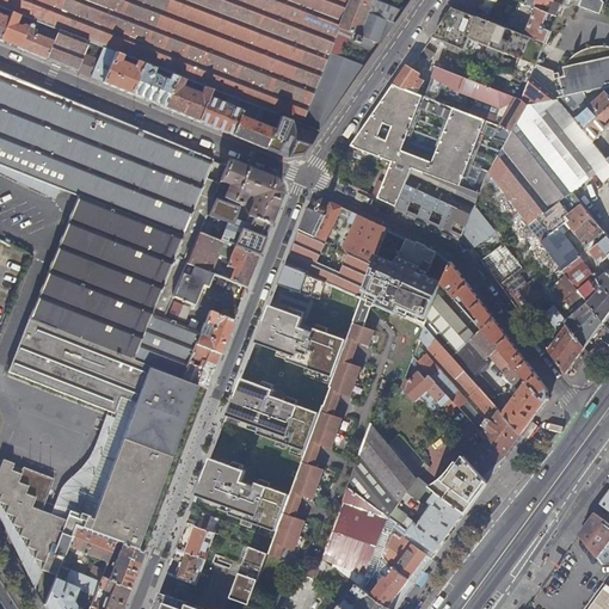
[(0,7),(1,7),(7,10),(10,11),(18,14),(51,26),(56,29),(57,29),(45,59),(74,71),(86,41),(87,41),(92,43),(114,51),(121,54),(135,60),(142,62),(154,67),(168,72),(176,75),(183,78),(202,85),(209,88),(221,92),(237,98),(244,102),(270,111),(277,115),(318,130),(363,65),(339,56),(346,41),(356,44),(357,47),(360,48),(361,47),(362,45),(363,44),(363,42),(362,41),(361,40),(373,44),(374,43),(377,44),(400,11),(374,0),(0,0),(0,7)]
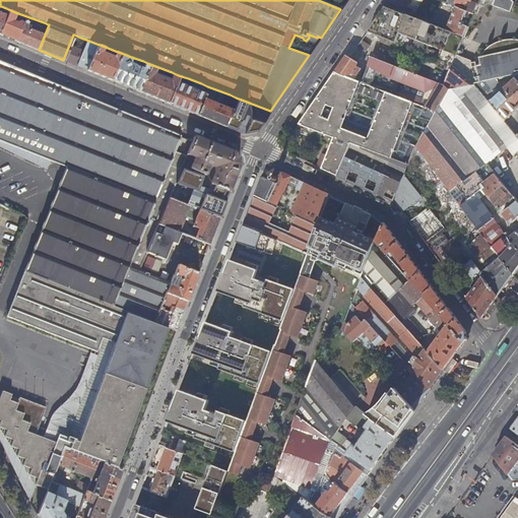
[(383,0),(381,3),(385,5),(407,13),(408,11),(410,12),(413,8),(406,5),(409,0),(412,0),(417,3),(419,0),(383,0)]
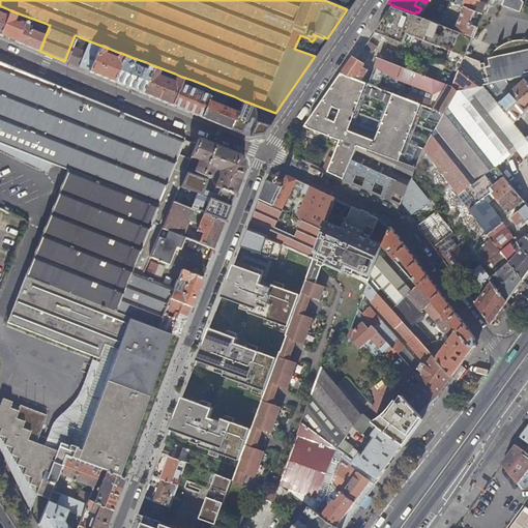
[(463,0),(462,5),(463,5),(474,10),(481,12),(486,0),(463,0)]
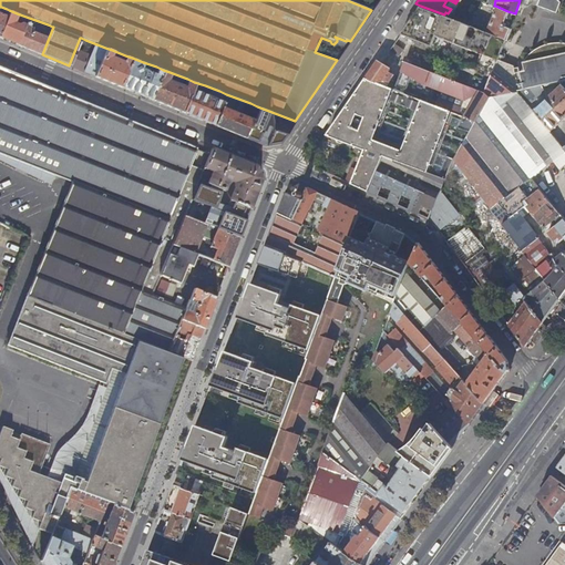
[(538,0),(537,6),(557,12),(561,1),(560,0),(538,0)]
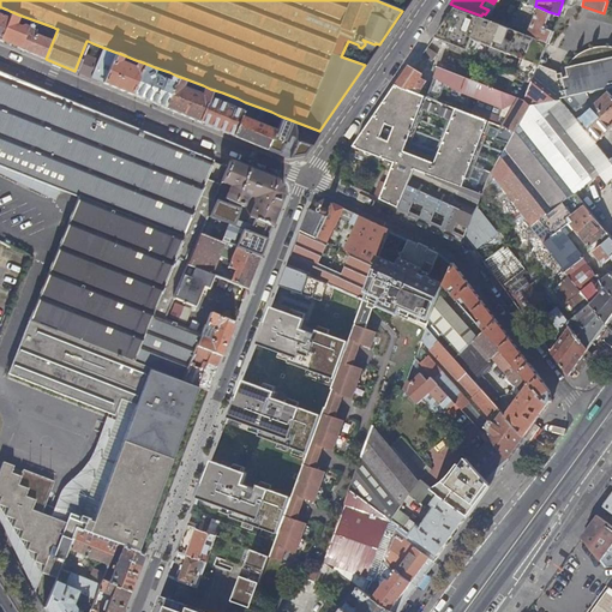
[(455,6),(435,36),(468,49),(474,37),(491,45),(486,55),(497,60),(502,49),(538,64),(547,42),(539,40),(526,34),(481,16),(455,6)]
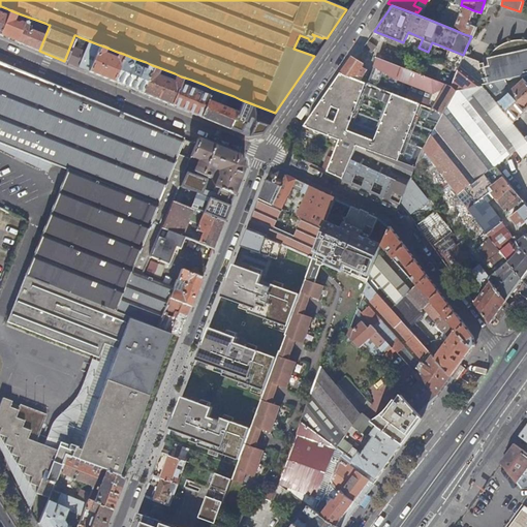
[(471,36),(475,26),(468,23),(473,10),(462,5),(453,29),(464,34),(471,36)]
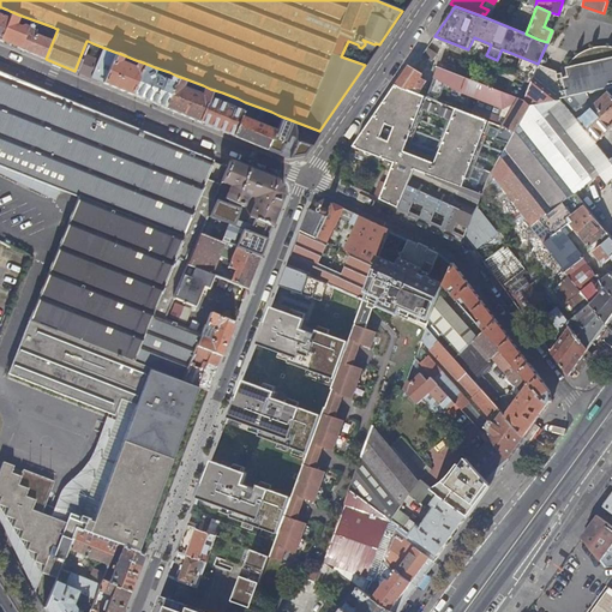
[(0,40),(18,47),(28,25),(23,23),(16,25),(15,23),(18,15),(10,11),(9,15),(7,17),(0,36),(0,40)]
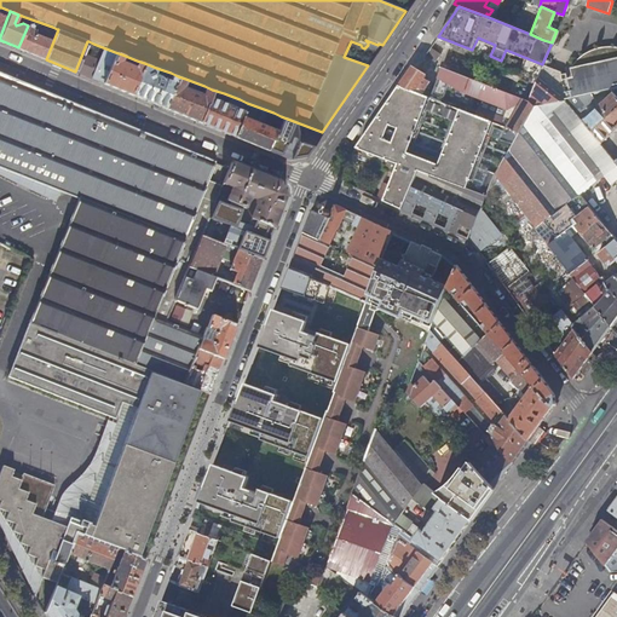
[(45,58),(57,29),(52,27),(47,38),(34,33),(35,29),(28,26),(18,47),(45,58)]
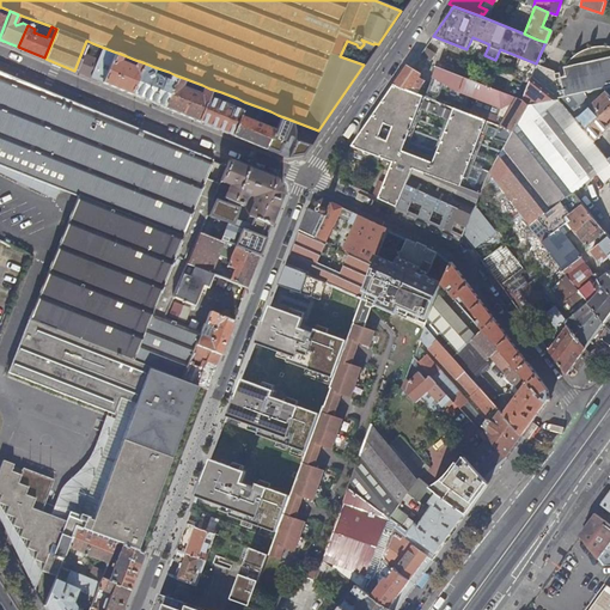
[(426,46),(420,54),(429,60),(434,53),(426,46)]
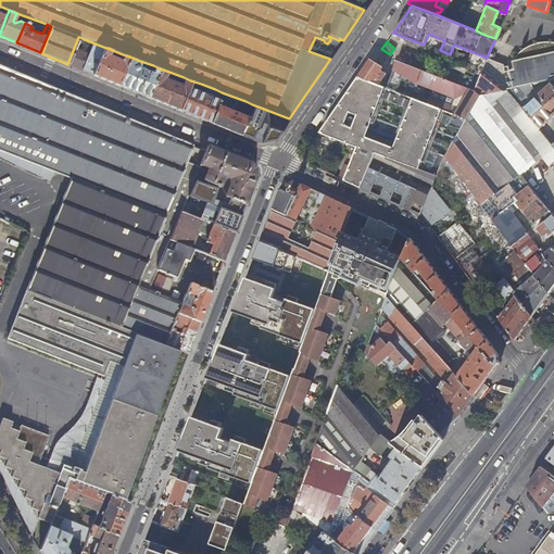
[(487,58),(482,68),(507,89),(537,83),(544,80),(553,78),(553,42),(536,42),(519,50),(511,60),(513,68),(504,71),(503,64),(487,58)]
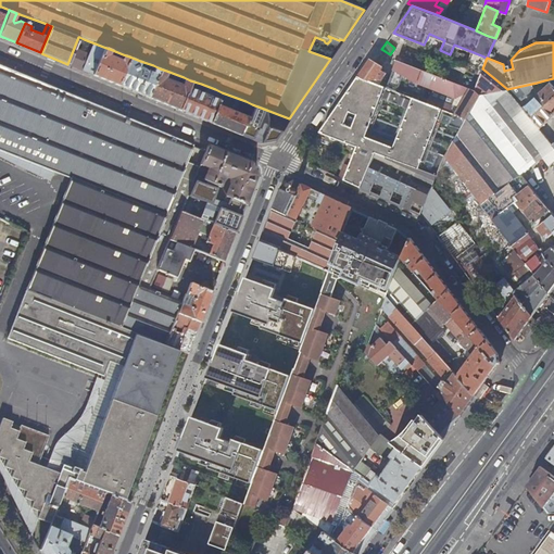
[(92,74),(117,85),(129,57),(123,54),(121,60),(108,54),(110,49),(103,47),(99,58),(92,74)]
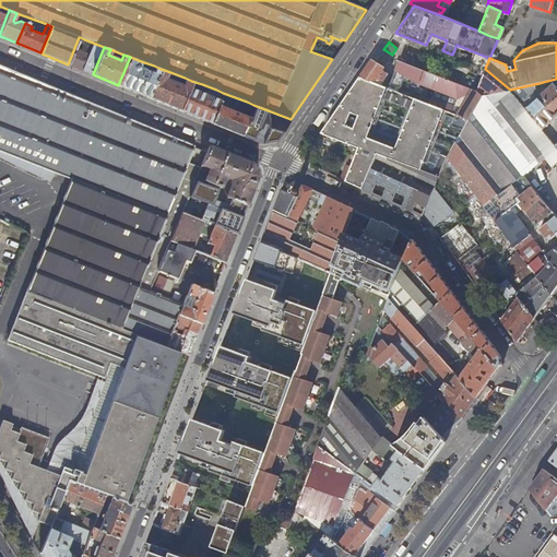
[(69,64),(93,74),(99,58),(75,48),(69,64)]
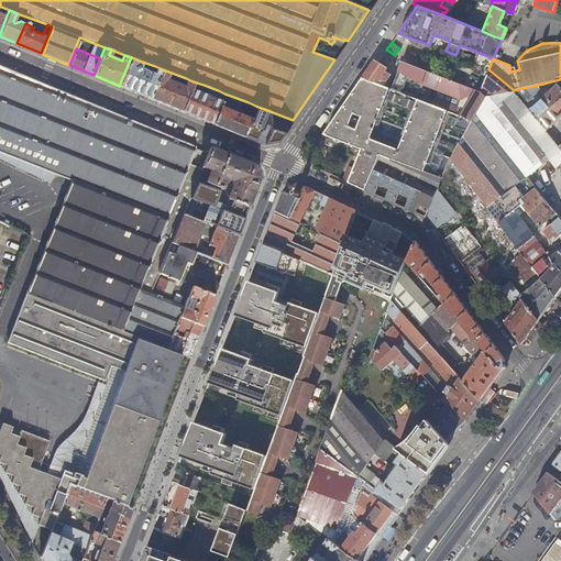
[(119,86),(150,98),(162,69),(155,66),(153,73),(140,67),(142,62),(131,57),(119,86)]
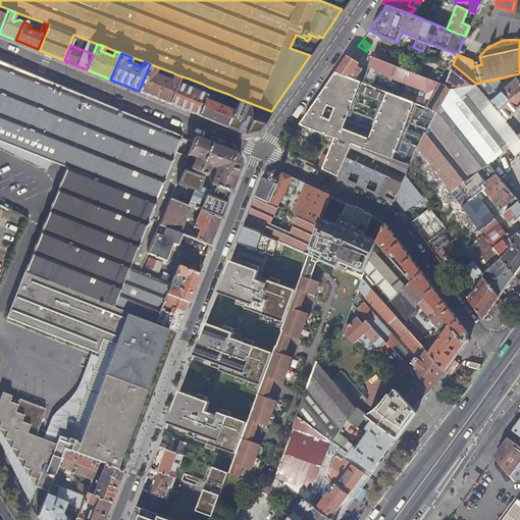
[(335,72),(355,80),(357,76),(354,75),(355,74),(357,75),(362,68),(357,65),(358,63),(347,55),(335,72)]
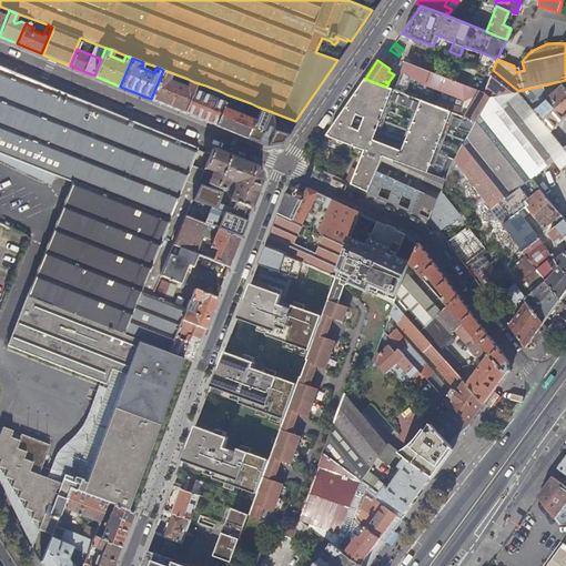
[(491,98),(518,91),(493,70),(484,92),(405,61),(402,71),(424,84),(425,84),(442,91),(436,105),(476,121),(491,98)]
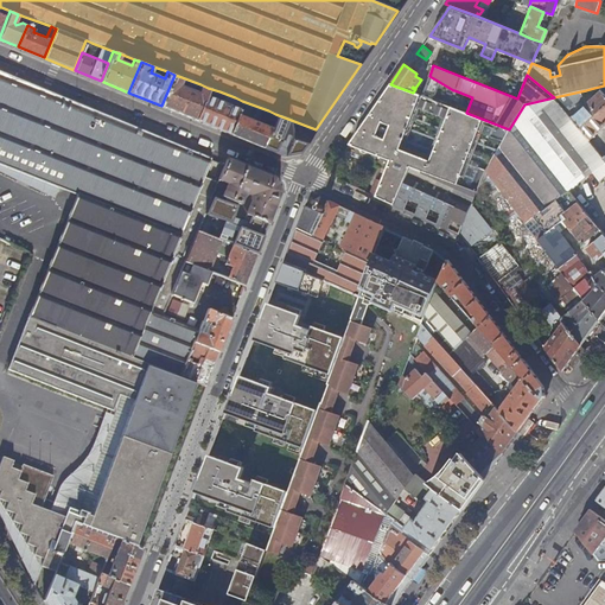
[(150,360),(180,371),(185,360),(188,354),(193,339),(196,331),(160,317),(170,293),(184,261),(197,229),(210,199),(216,182),(202,176),(210,158),(0,70),(0,163),(77,192),(29,314),(27,314),(7,367),(112,408),(118,393),(134,399),(150,360)]
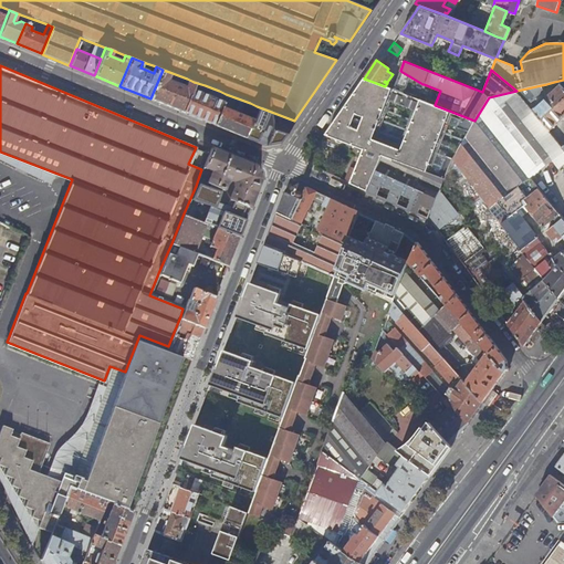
[(150,98),(181,112),(194,82),(187,79),(184,85),(167,79),(169,72),(163,70),(150,98)]
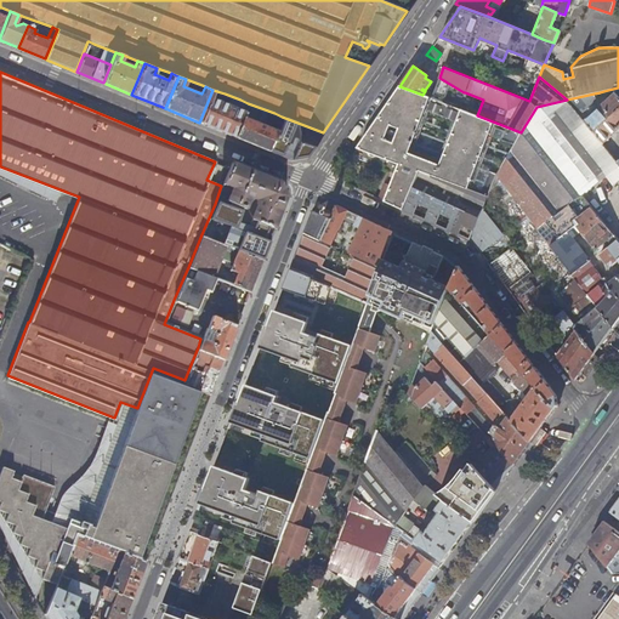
[(495,174),(521,132),(477,115),(448,104),(422,95),(399,86),(357,147),(362,149),(358,159),(395,174),(386,196),(370,188),(369,193),(470,239),(482,208),(488,193),(495,174)]
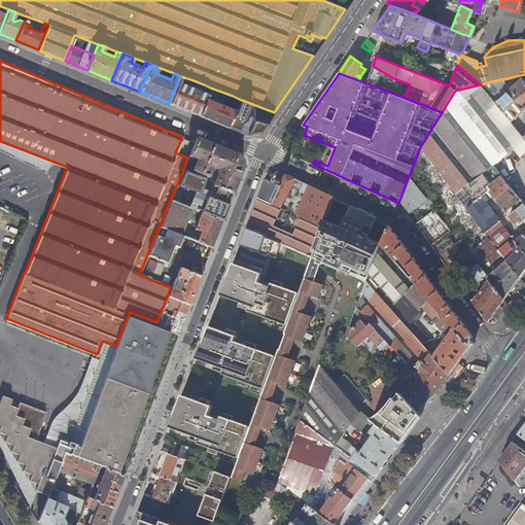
[(169,104),(199,115),(205,99),(210,88),(204,84),(203,89),(202,91),(203,92),(202,93),(187,86),(190,79),(180,76),(169,104)]
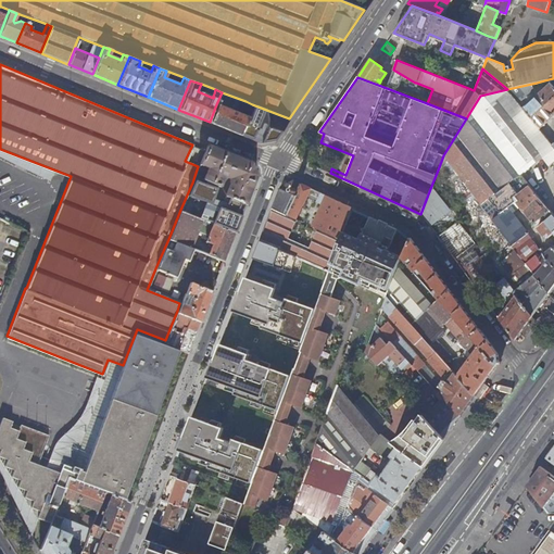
[(544,80),(537,83),(507,89),(518,102),(538,85),(541,88),(546,84),(544,80)]
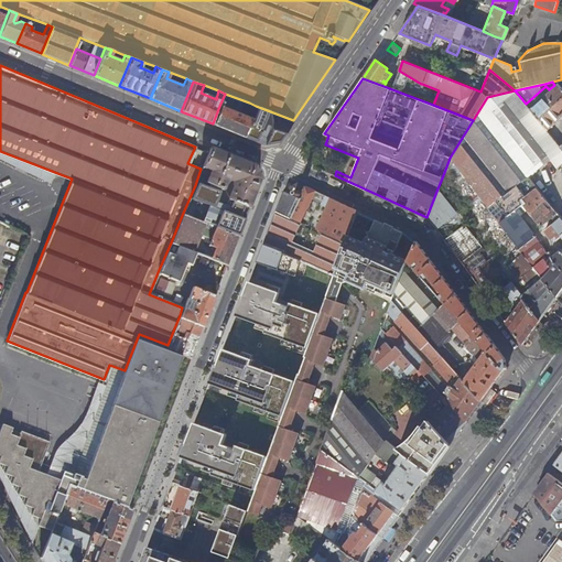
[(561,116),(561,88),(558,84),(530,109),(547,130),(561,116)]
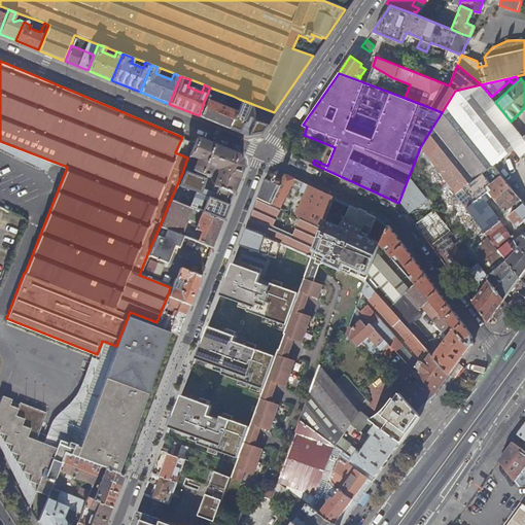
[(491,97),(481,84),(455,91),(442,112),(420,147),(455,193),(493,165),(524,138),(524,137),(511,121),(495,102),(491,97)]
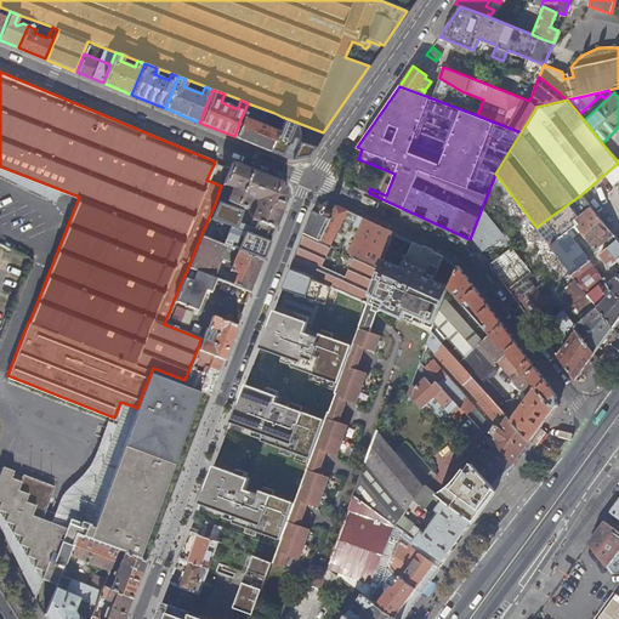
[(234,136),(268,151),(282,117),(274,113),(268,128),(242,117),(234,136)]
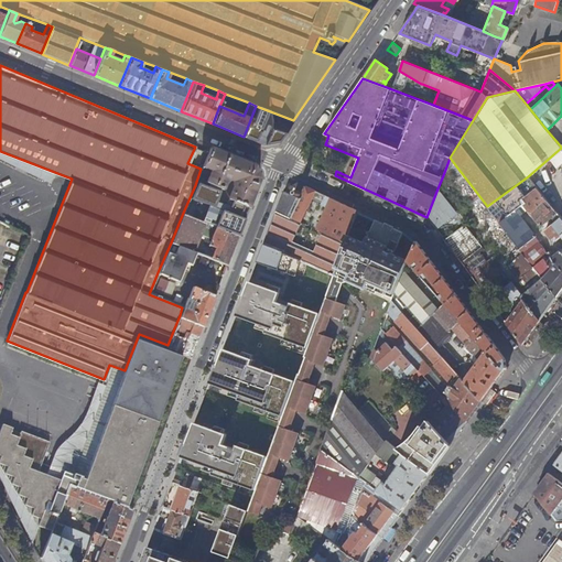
[(256,106),(244,137),(263,144),(278,142),(293,120),(276,114),(267,134),(259,131),(268,110),(256,106)]
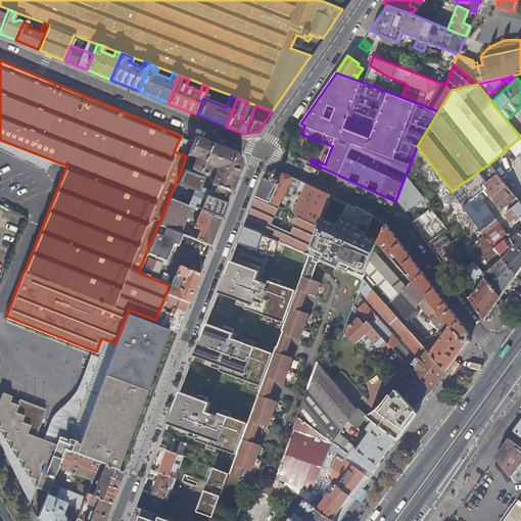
[(195,136),(188,153),(195,157),(191,169),(205,174),(207,170),(209,167),(212,168),(211,169),(211,171),(214,172),(215,173),(210,184),(230,191),(240,163),(236,152),(195,136)]
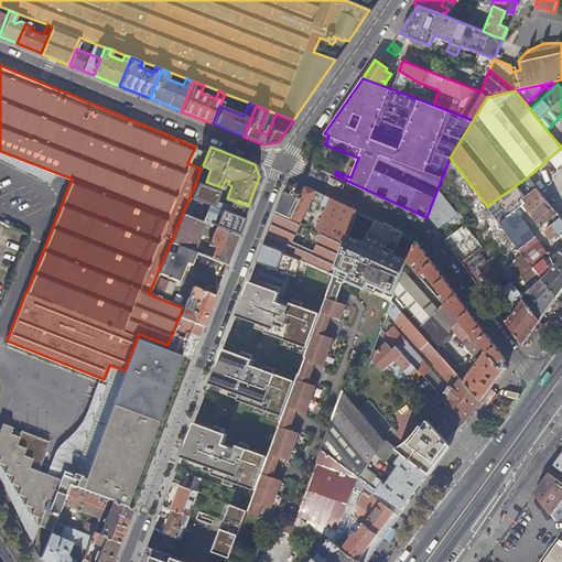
[(487,206),(450,158),(443,175),(510,261),(509,262),(520,277),(532,267),(487,206)]
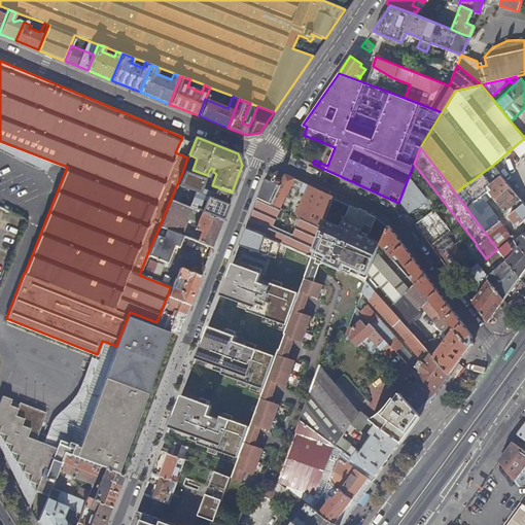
[(524,269),(524,205),(493,165),(455,193),(497,249),(502,256),(505,259),(519,277),(524,269)]
